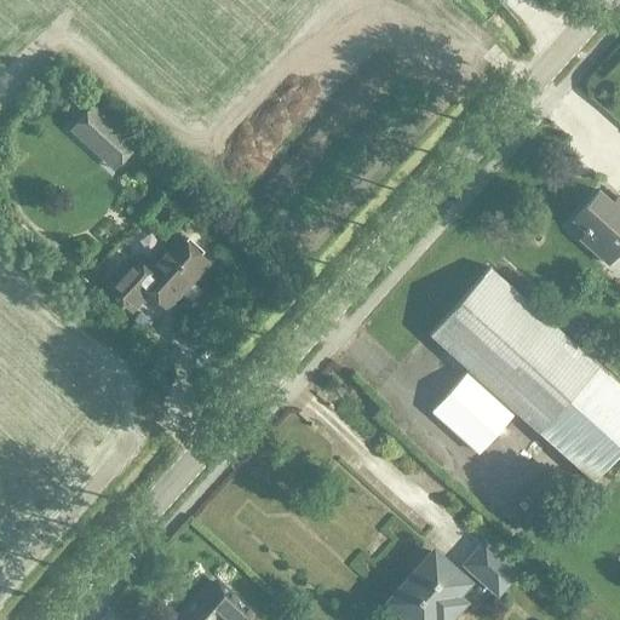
[(115,167),(139,137),(92,99),(68,130),(115,167)]
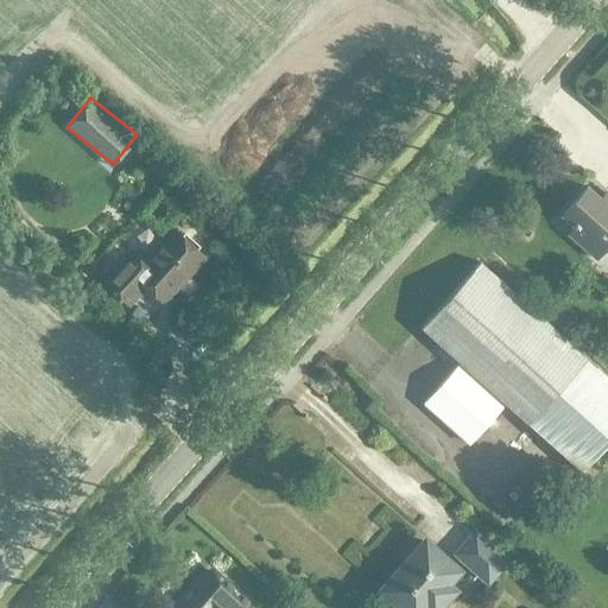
[(562,215),(576,227),(569,234),(596,258),(607,244),(607,192),(606,190),(599,197),(588,187),(562,215)]
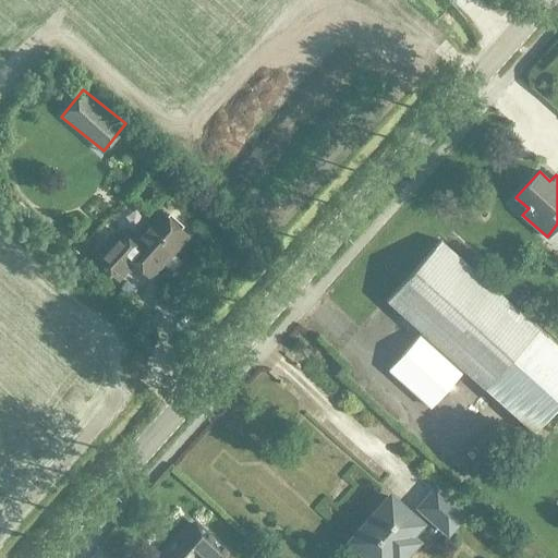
[(120,232),(96,258),(118,278),(132,261),(149,276),(186,235),(179,229),(182,226),(169,214),(167,217),(159,210),(131,242),(120,232)]
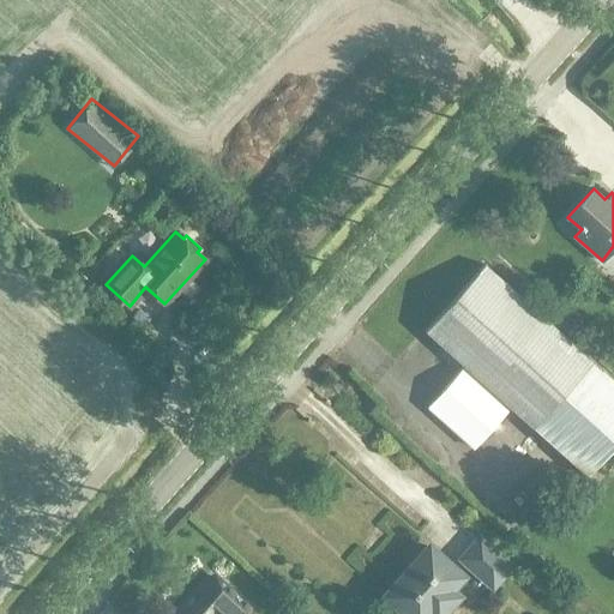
[(426,330),(588,475),(613,445),(613,380),(485,264),(426,330)]
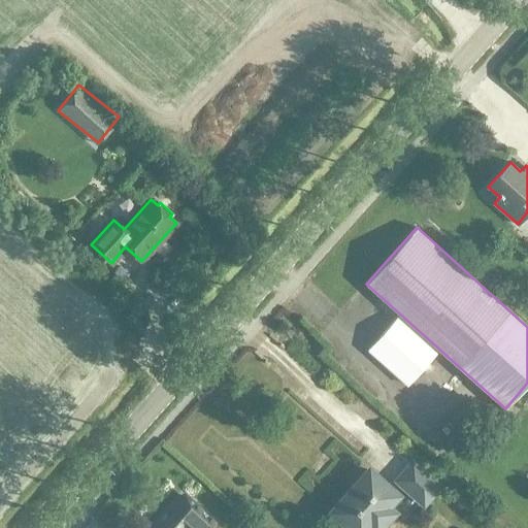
[(369,350),(407,386),(437,354),(399,318),(369,350)]
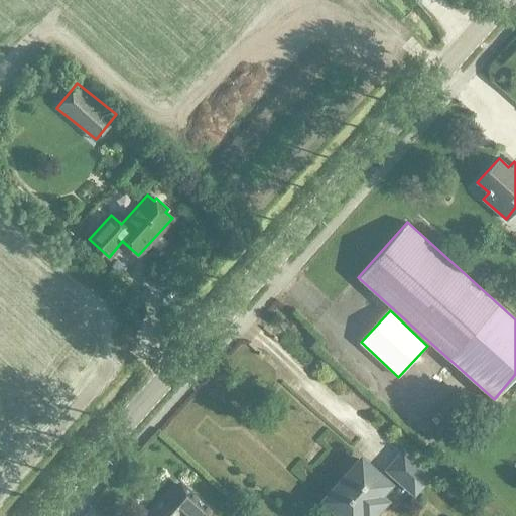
[(349,477),(341,486),(339,485),(325,500),(343,515),(359,515),(362,513),(365,515),(370,515),(384,500),(378,495),(388,484),(361,460),(348,475),(349,477)]
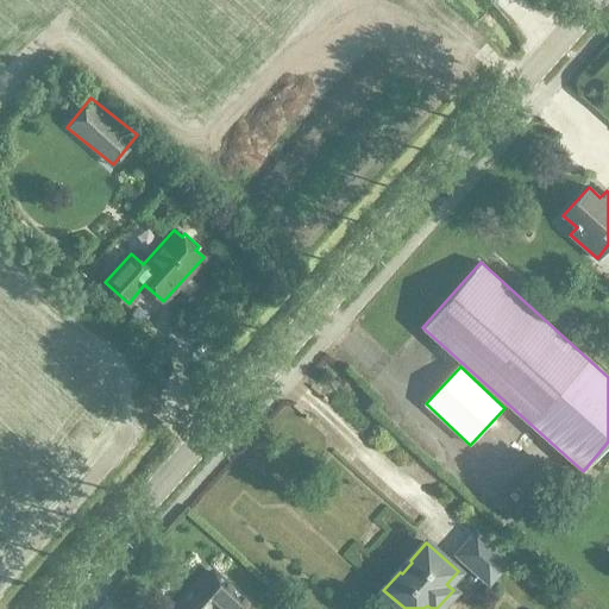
[(504,562),(494,552),(478,570),(489,579),(504,562)]
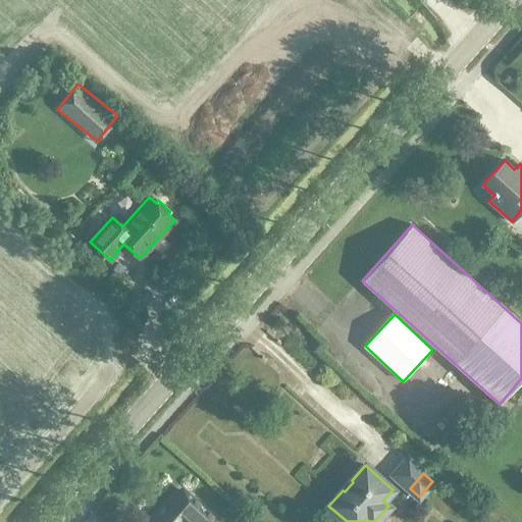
[(152,521),(186,521),(201,506),(187,493),(171,510),(167,506),(152,521)]
